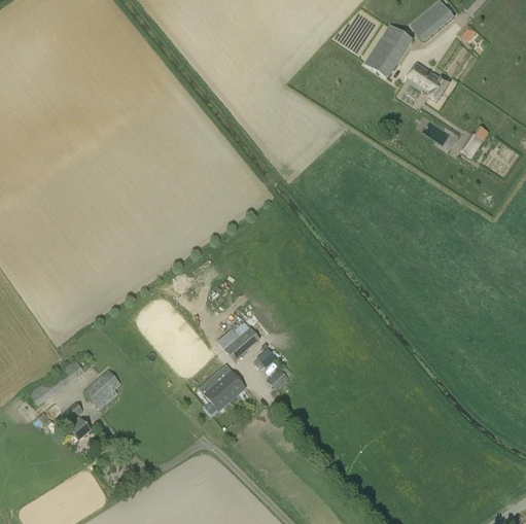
[(455,16),(444,2),(413,27),(425,41),(455,16)]
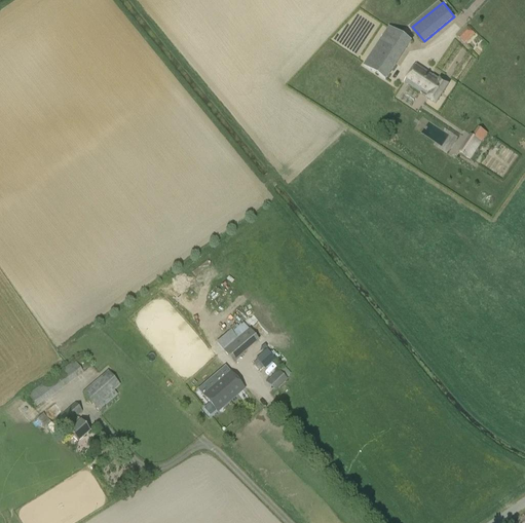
[(387,77),(412,40),(398,31),(385,23),(361,60),(387,77)]
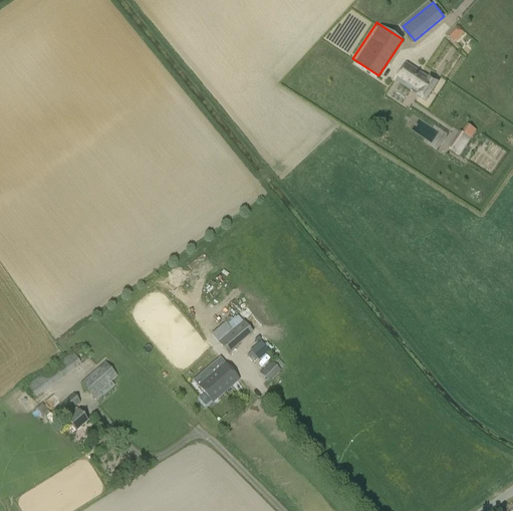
[(457,36),(464,30),(456,22),(449,29),(457,36)]
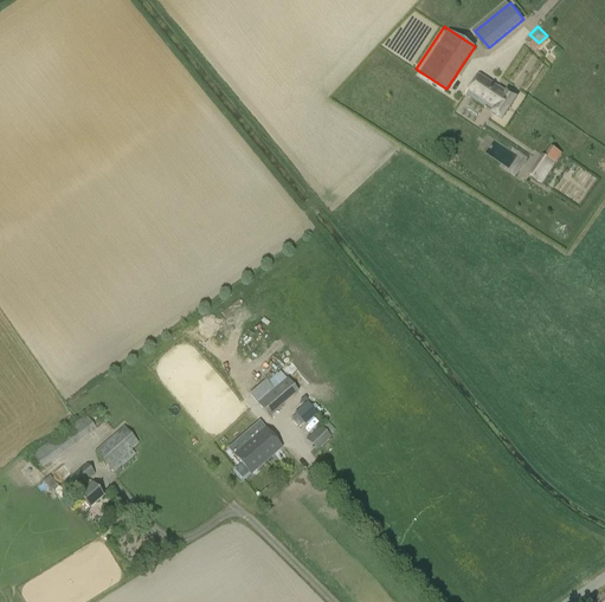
[(482,71),(467,92),(495,111),(503,116),(517,95),(509,89),(482,71)]
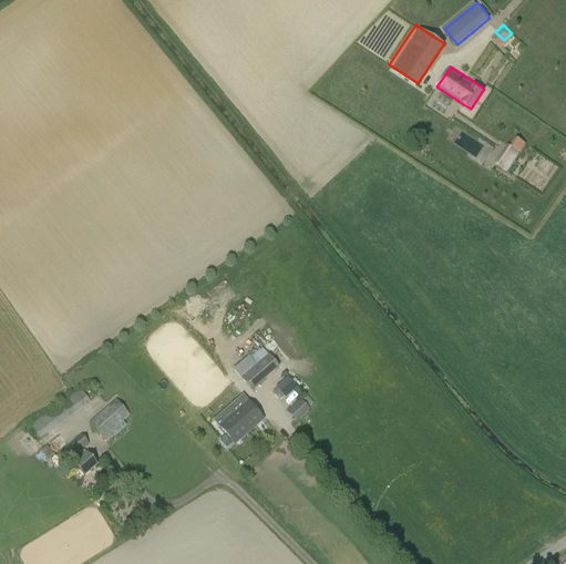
[(496,162),(508,170),(517,156),(516,155),(525,141),(515,134),(508,143),(496,162)]
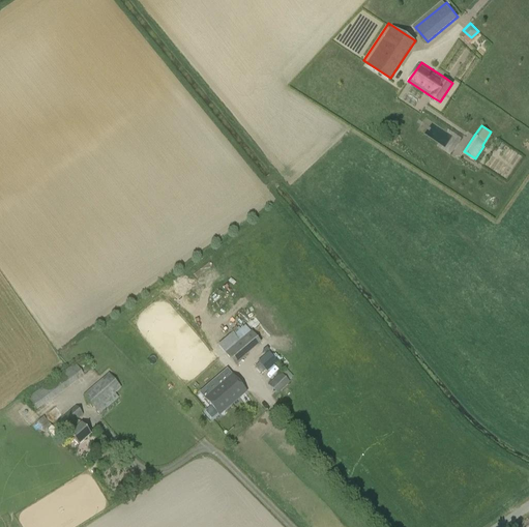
[(237,316),(243,311),(235,300),(221,313),(233,328),(242,321),(237,316)]
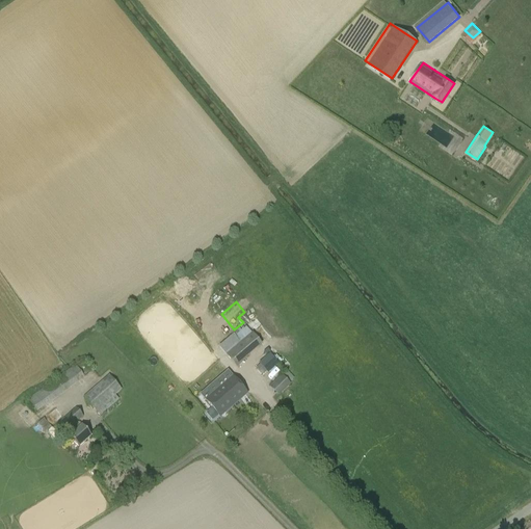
[(253,331),(246,324),(236,334),(241,340),(227,352),(238,365),(247,356),(246,355),(263,342),(254,329),(253,331)]
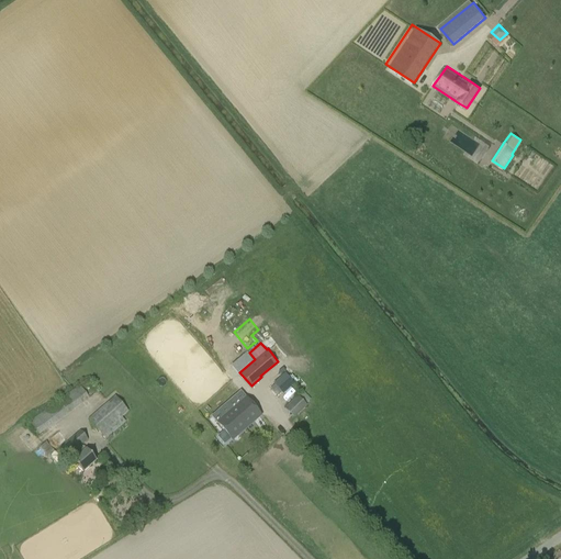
[(287,371),(275,381),(283,392),(295,382),(287,371)]
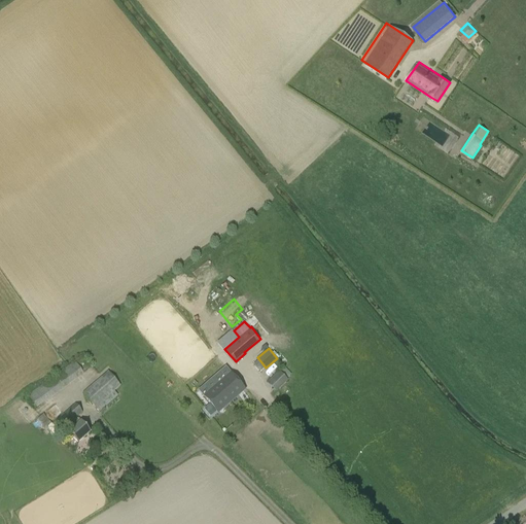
[(68,363),(28,393),(38,407),(84,372),(83,371),(92,364),(83,353),(68,363)]
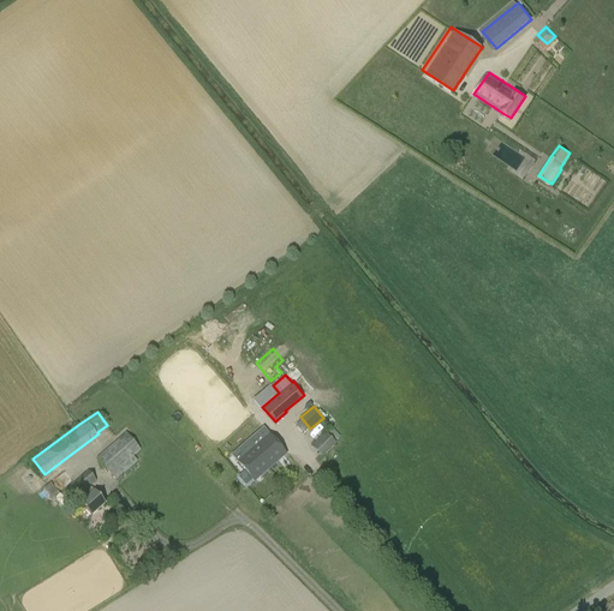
[(256,443),(238,459),(255,478),(264,469),(286,450),(269,432),(261,423),(248,433),(256,443)]
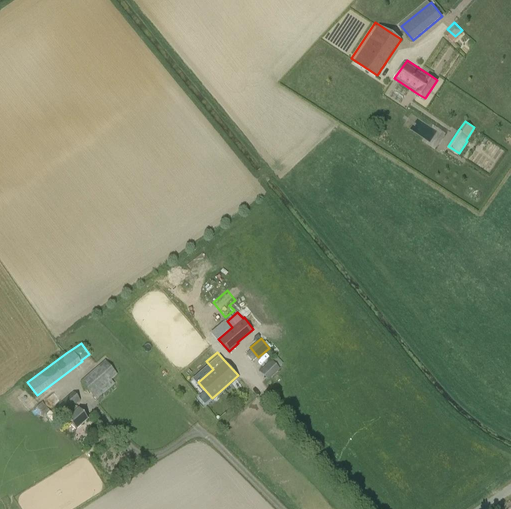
[(106,358),(81,379),(97,398),(116,382),(112,378),(118,372),(106,358)]
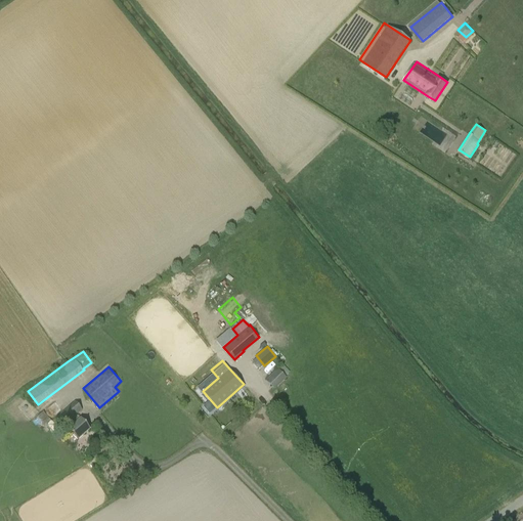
[(277,366),(265,378),(275,388),(288,377),(277,366)]
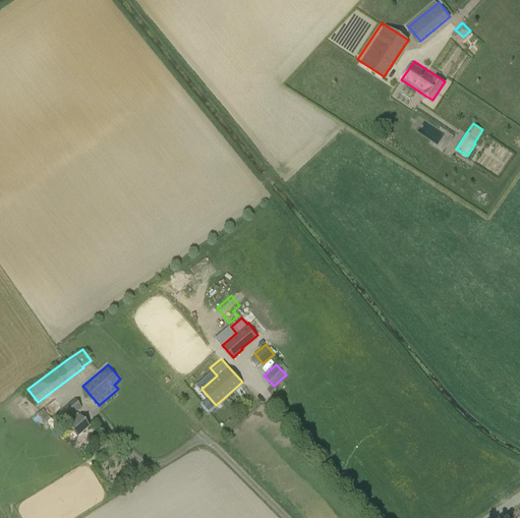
[(72,418),(74,420),(68,425),(77,436),(90,424),(81,414),(80,415),(76,410),(82,405),(74,397),(53,417),(52,416),(48,420),(47,419),(51,415),(44,407),(38,412),(47,422),(48,421),(55,429),(59,424),(60,425),(71,415),(73,418),(72,418)]
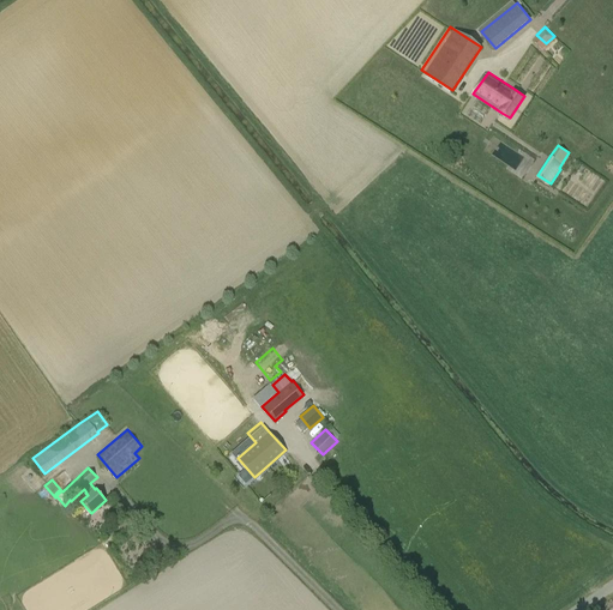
[(168,549),(160,555),(164,562),(173,556),(168,549)]
